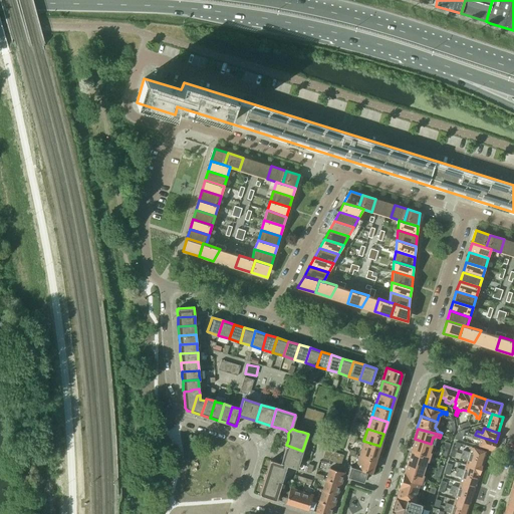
[(474,439),(480,441),(478,446),(493,451),(496,442),(475,435),(474,439)]
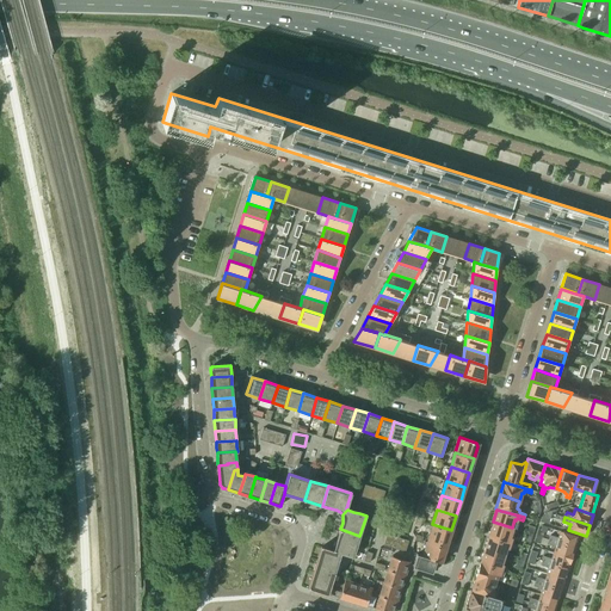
[(511,537),(508,536),(512,528),(493,522),(488,536),(516,544),(517,542),(510,539),(511,537)]
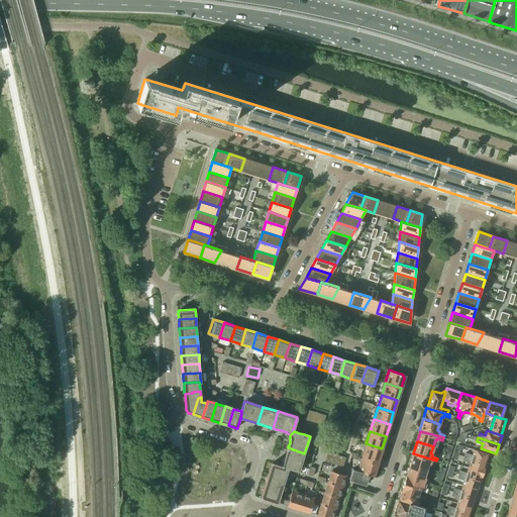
[(382,448),(366,443),(362,456),(378,461),(382,448)]
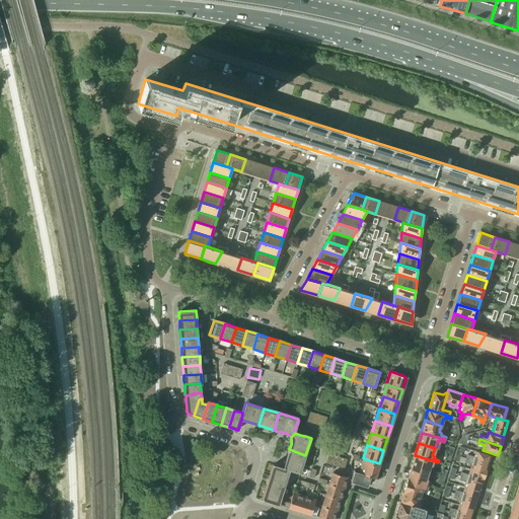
[(300,473),(305,455),(289,449),(283,467),(290,470),(300,473)]
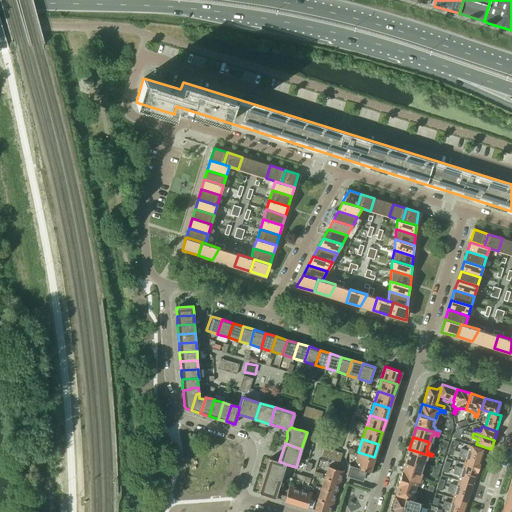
[(470,445),(468,450),(460,448),(458,452),(481,459),(484,450),(470,445)]
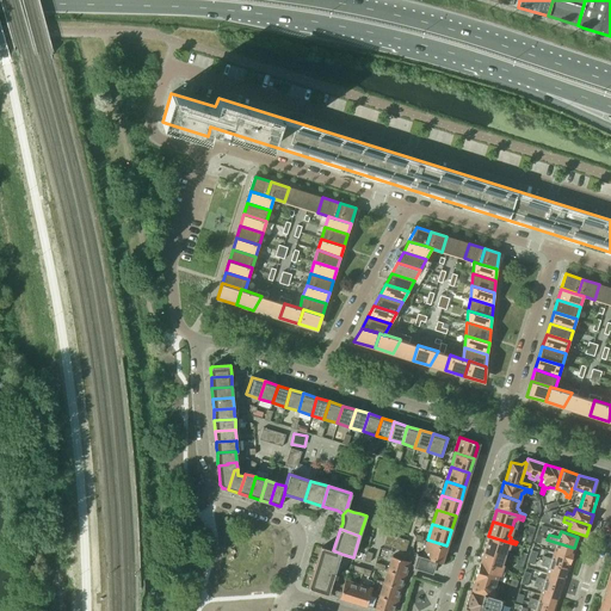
[(514,547),(516,544),(488,536),(485,549),(504,555),(506,547),(508,548),(508,544),(514,547)]
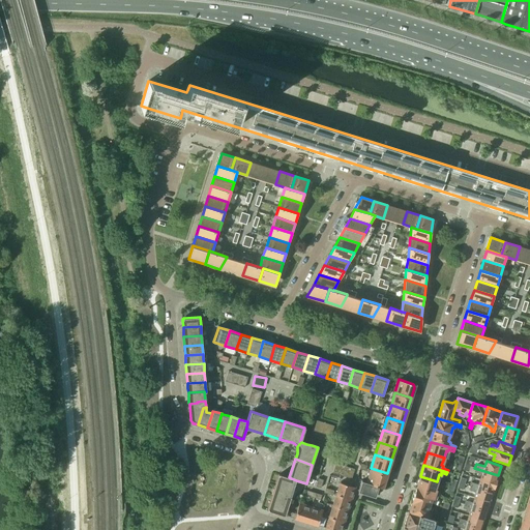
[(371,468),(367,480),(383,486),(387,473),(371,468)]
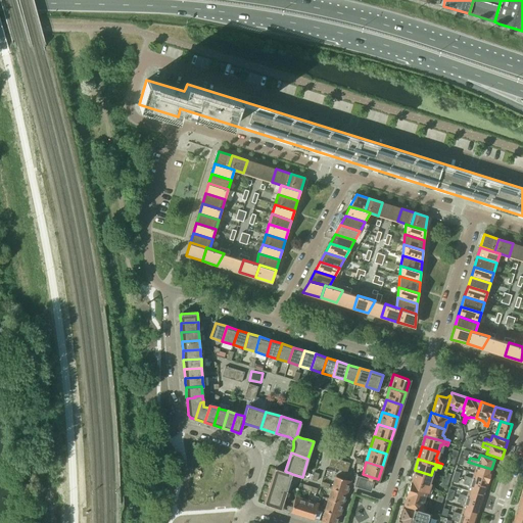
[(489,478),(491,469),(468,462),(467,465),(475,468),(474,473),(489,478)]
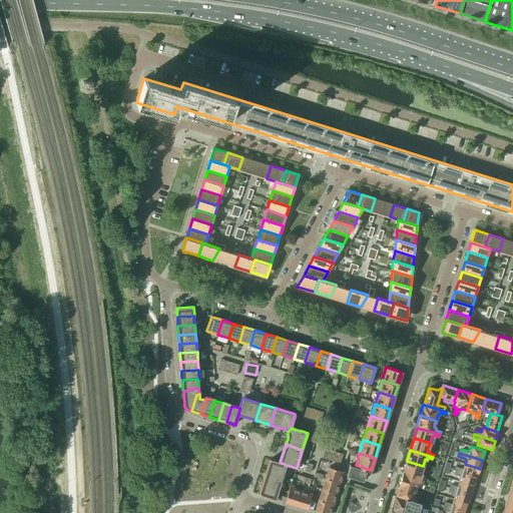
[(283,476),(287,465),(280,462),(271,459),(270,459),(270,460),(266,471),(283,476)]
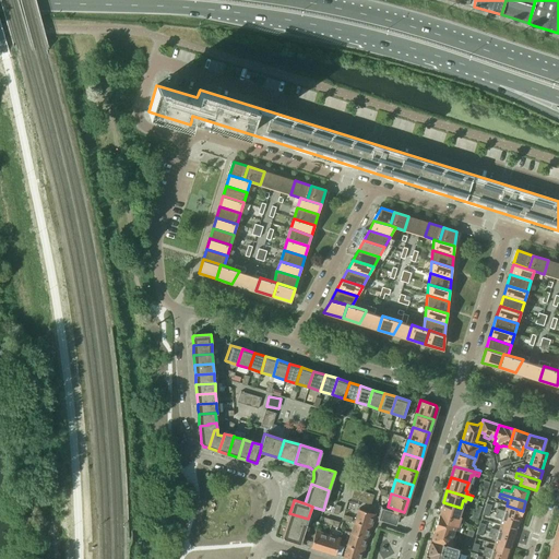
[(458,515),(461,508),(443,502),(439,514),(464,522),(465,520),(459,518),(460,515),(458,515)]
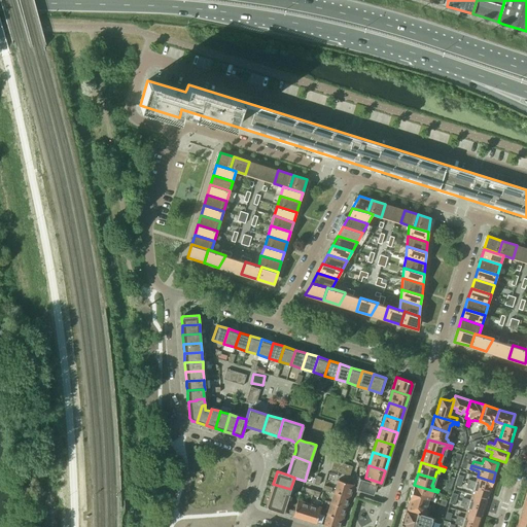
[(490,490),(493,482),(478,477),(476,482),(467,480),(466,483),(490,490)]
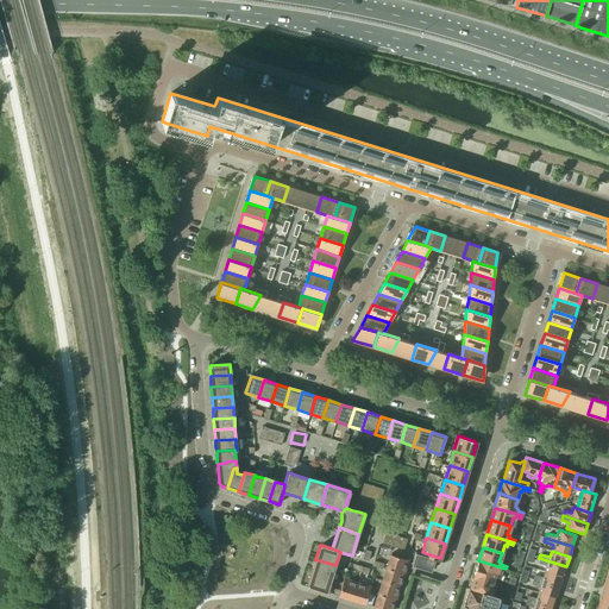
[(440,558),(422,552),(421,553),(415,552),(412,565),(431,571),(434,559),(440,560),(440,558)]
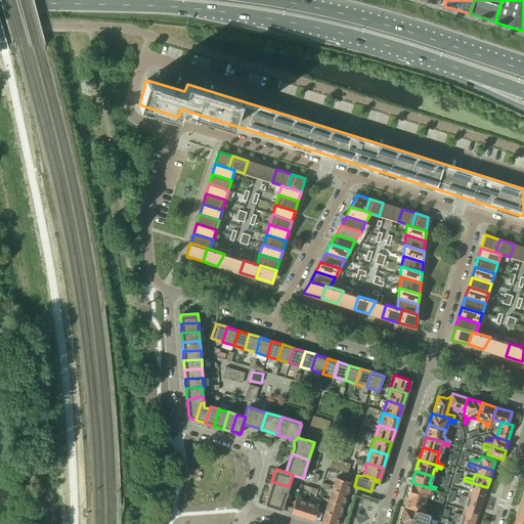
[(337,477),(333,488),(348,493),(351,481),(337,477)]
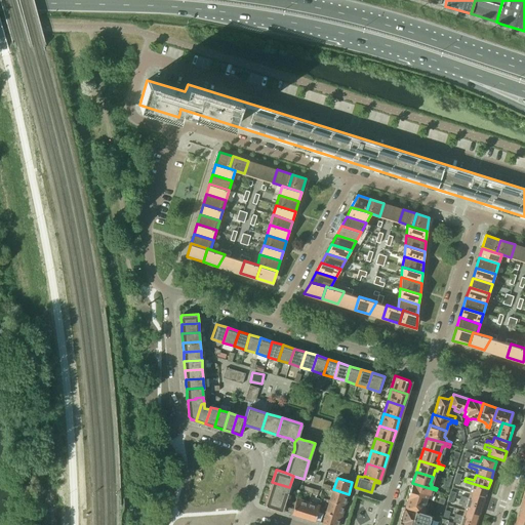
[(472,488),(470,492),(485,497),(488,488),(465,481),(463,485),(472,488)]
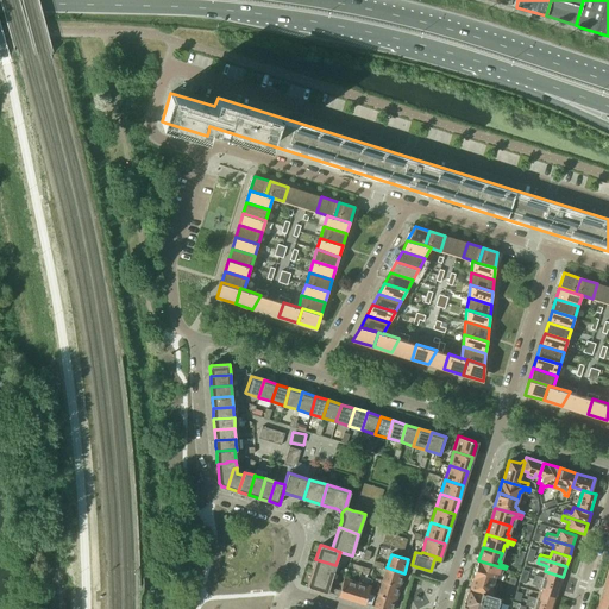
[(331,581),(336,565),(315,559),(311,575),(331,581)]
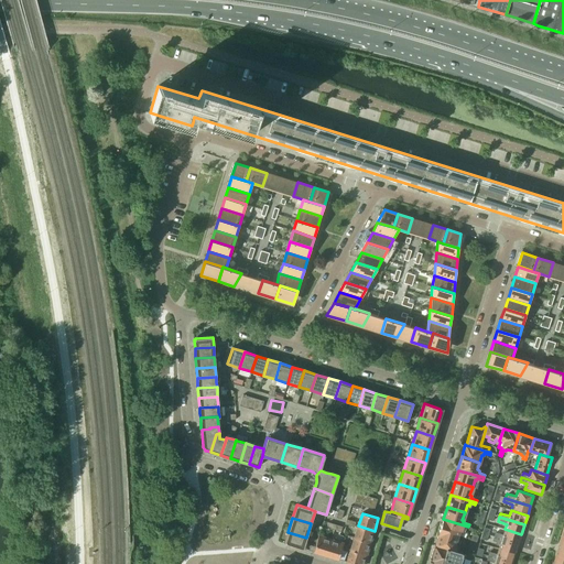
[(440,532),(457,538),(459,530),(461,530),(462,528),(468,529),(468,527),(443,519),(440,532)]
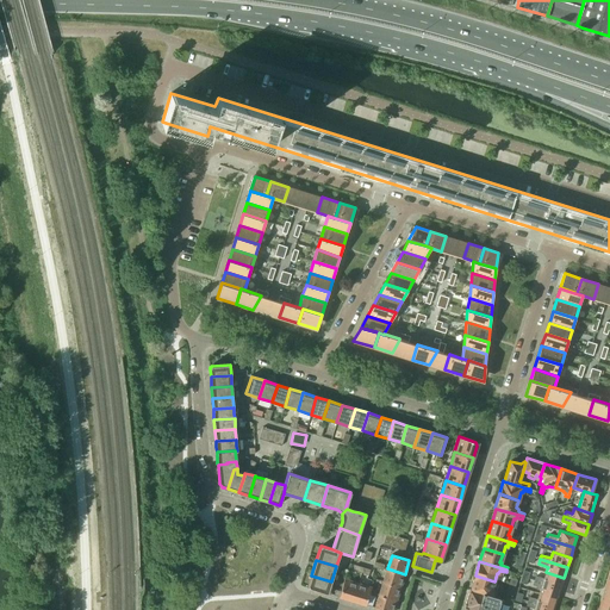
[(387,568),(383,582),(400,587),(405,574),(387,568)]
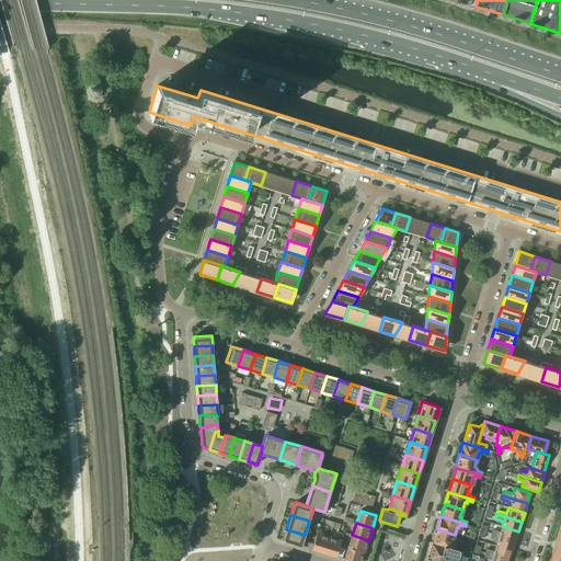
[(515,541),(518,531),(502,526),(501,531),(492,529),(491,534),(515,541)]
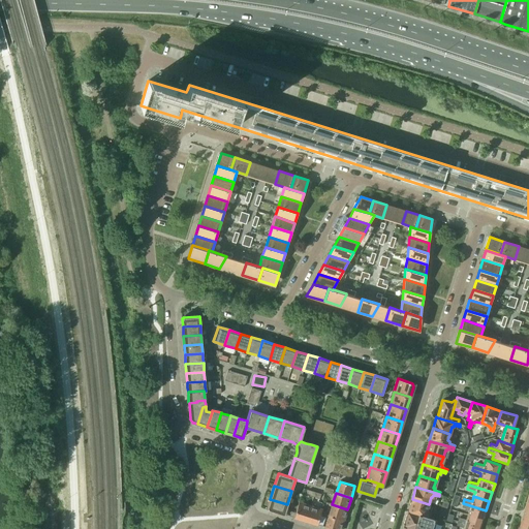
[(284,515),(287,504),(270,499),(268,507),(268,508),(268,509),(269,509),(284,515)]
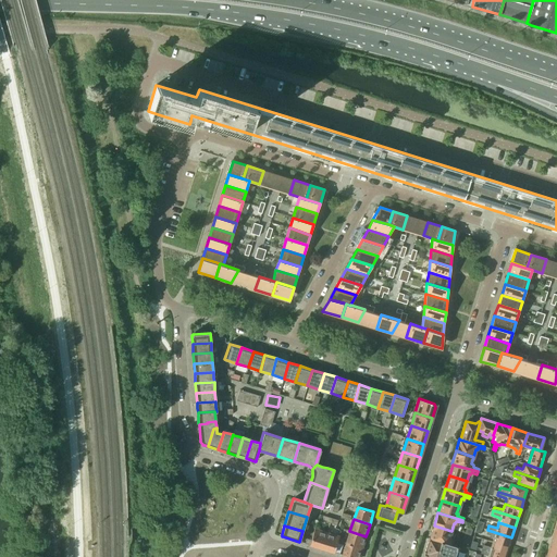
[(448,539),(452,531),(434,525),(433,528),(430,537),(455,545),(456,543),(449,541),(450,539),(448,539)]
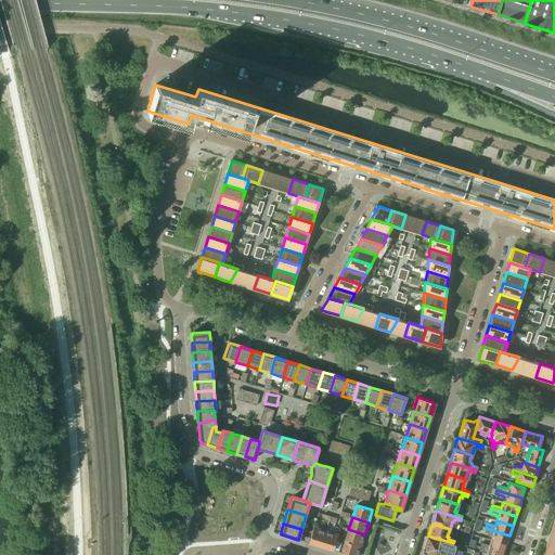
[(321,546),(325,530),(313,527),(309,543),(321,546)]
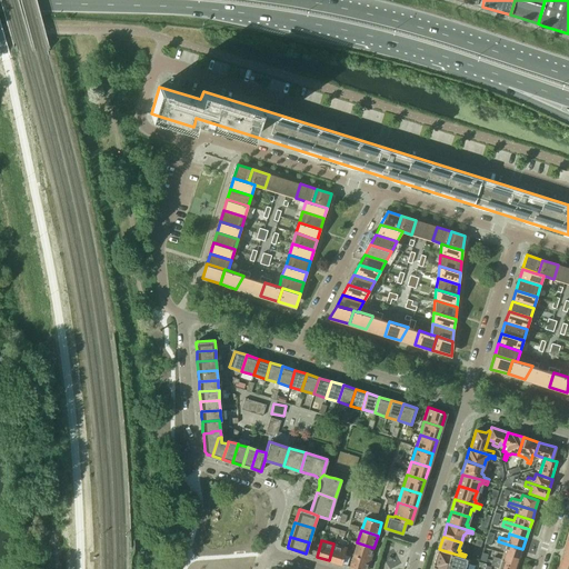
[(505,548),(503,553),(520,559),(522,549),(498,541),(497,545),(505,548)]
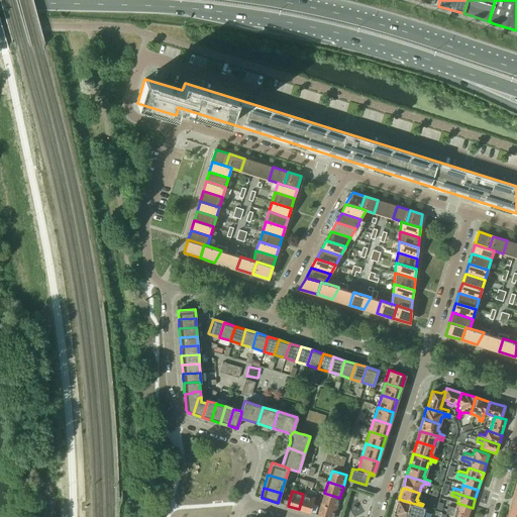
[(324,493),(321,504),(336,509),(339,498),(324,493)]
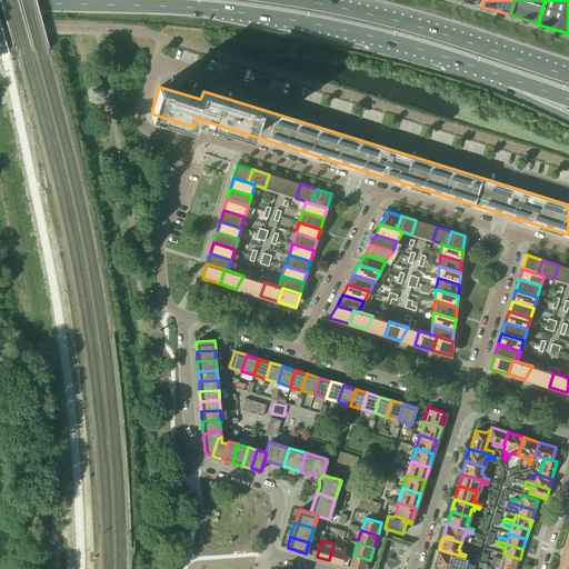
[(329,560),(341,565),(347,548),(333,543),(329,560)]
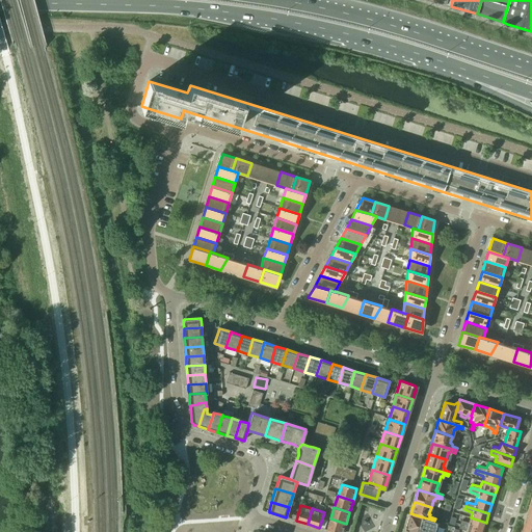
[(434,521),(410,513),(409,513),(408,516),(405,526),(404,530),(408,531),(407,531),(434,531),(437,522),(434,521)]
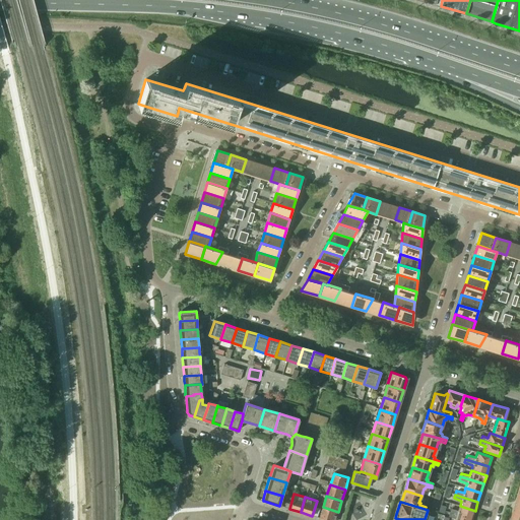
[(472,519),(475,511),(460,506),(458,511),(451,508),(449,512),(472,519)]
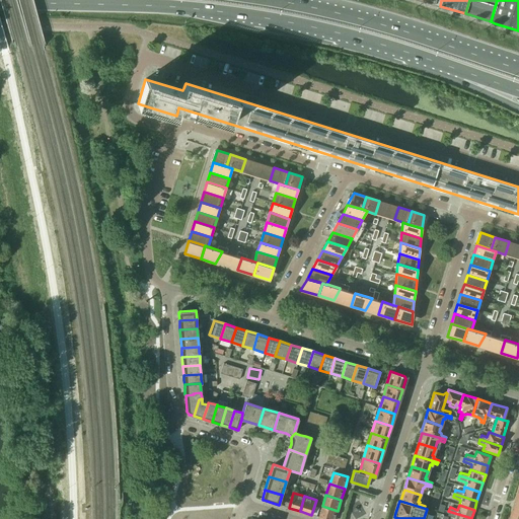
[(335,518),(338,511),(322,506),(318,517),(324,518),(335,518)]
